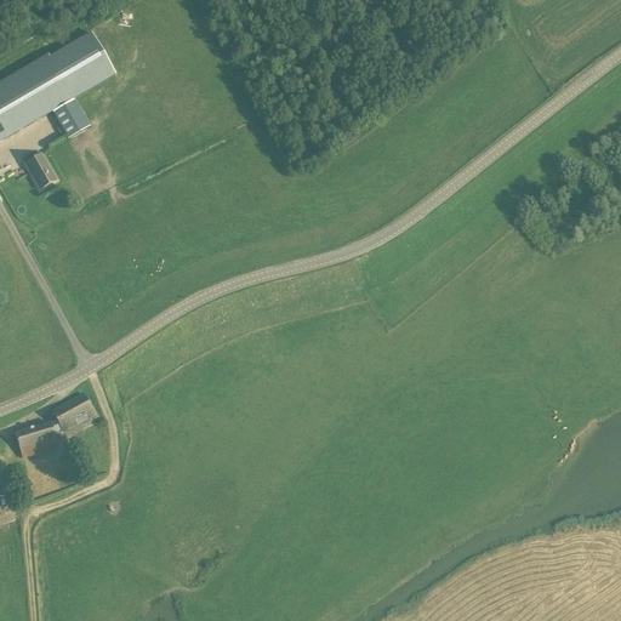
[(0,83),(0,143),(52,113),(74,100),(47,55),(0,83)]
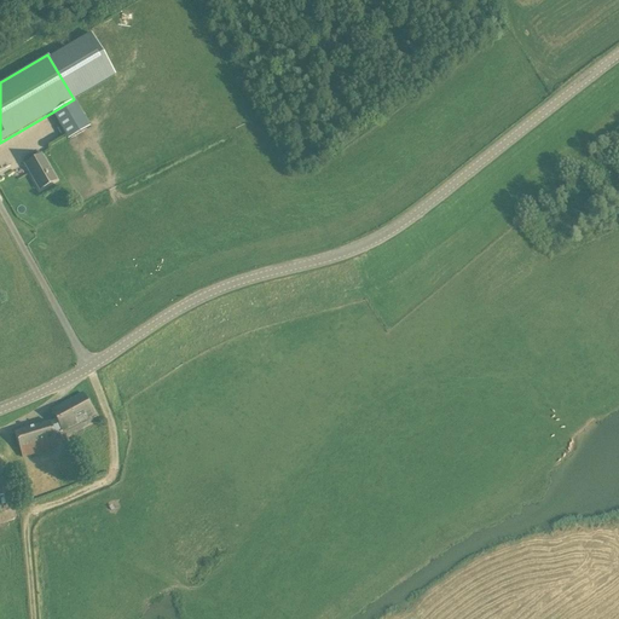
[(74,99),(52,113),(68,140),(90,127),(74,99)]
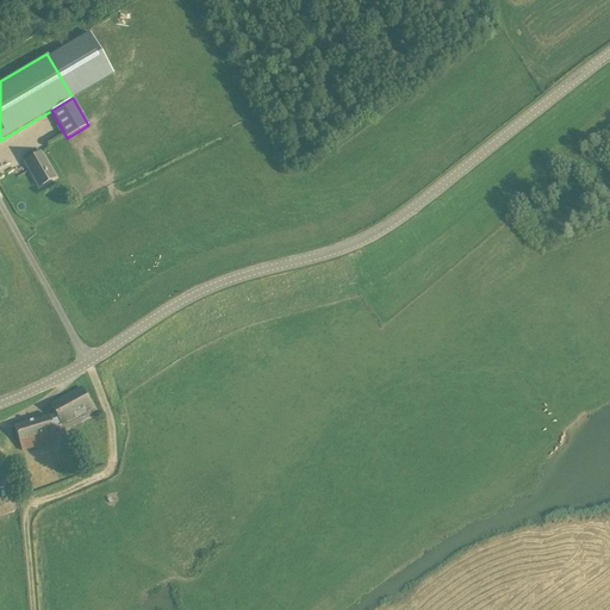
[(39,186),(56,176),(41,150),(24,160),(39,186)]
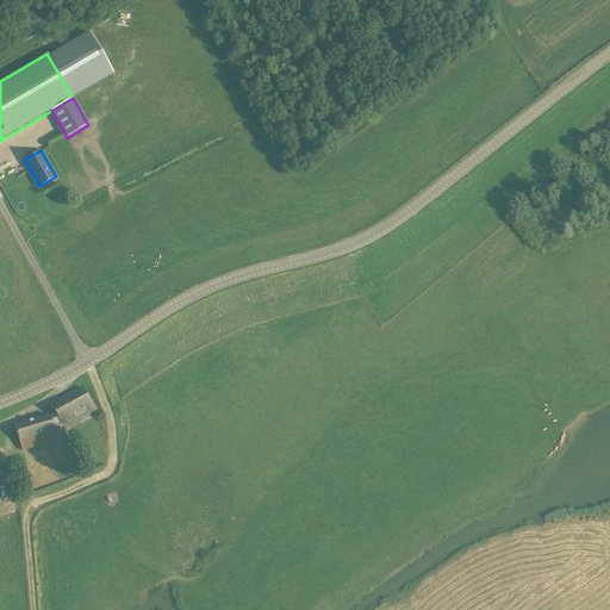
[(62,427),(93,409),(81,387),(50,404),(62,427)]
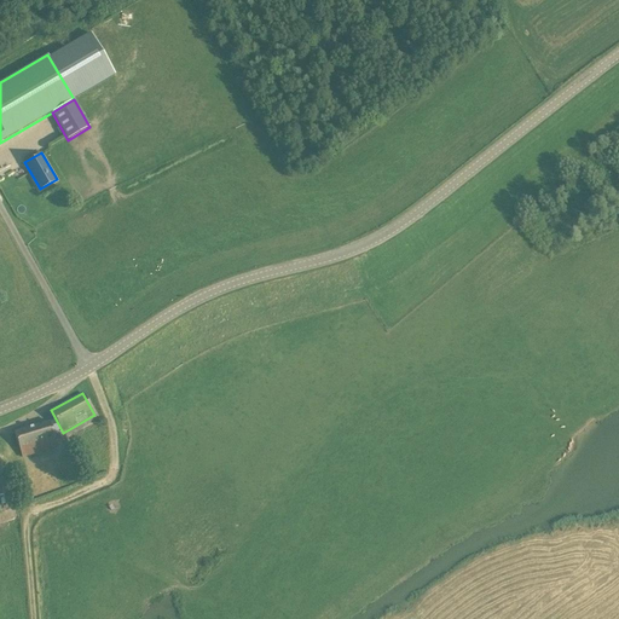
[(23,457),(57,446),(50,422),(15,433),(23,457)]
